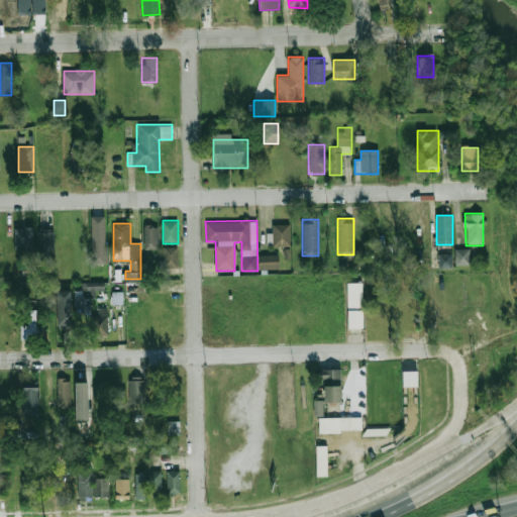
[(92,257),(105,257),(105,224),(92,224),(92,257)]
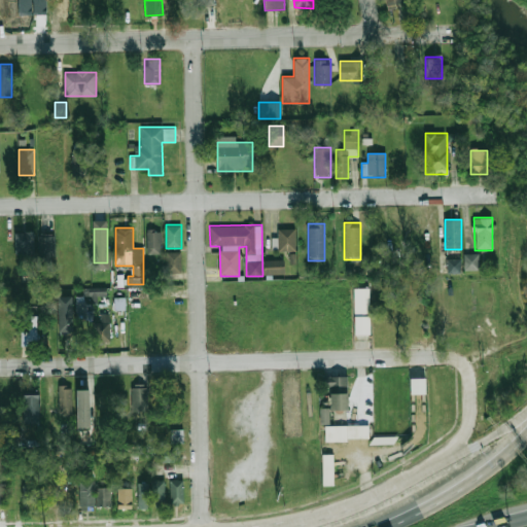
[(273,251),(295,251),(295,229),(273,229),(273,251)]
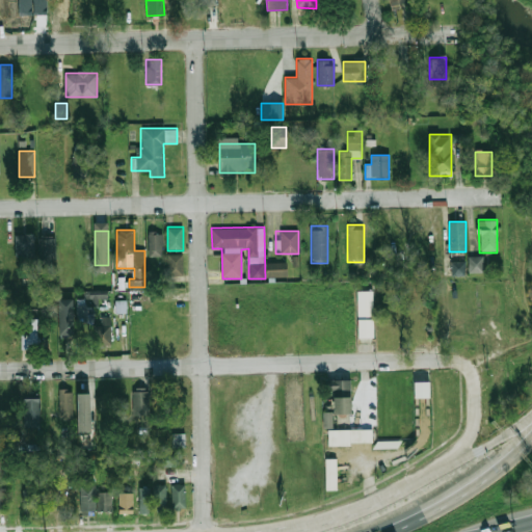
[(15,233),(15,256),(34,256),(34,233),(15,233)]
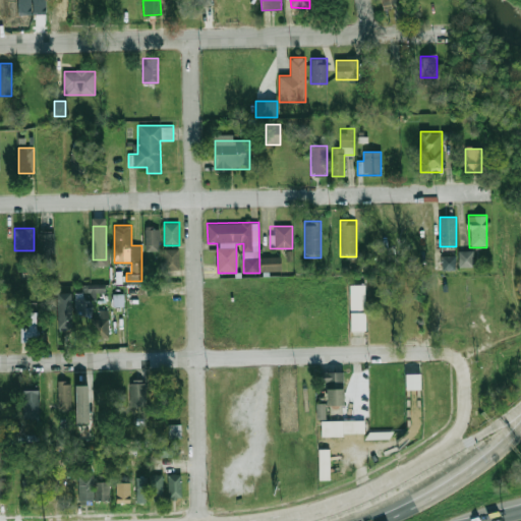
[(159,250),(159,228),(145,228),(145,250),(159,250)]
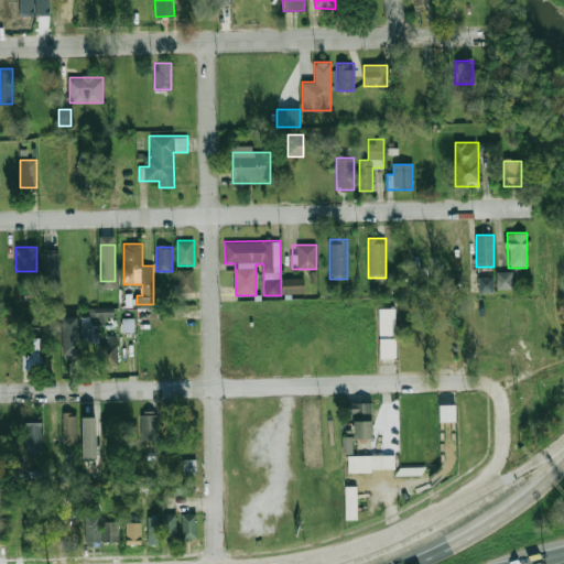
[(40,282),(58,282),(58,248),(40,248),(40,282)]
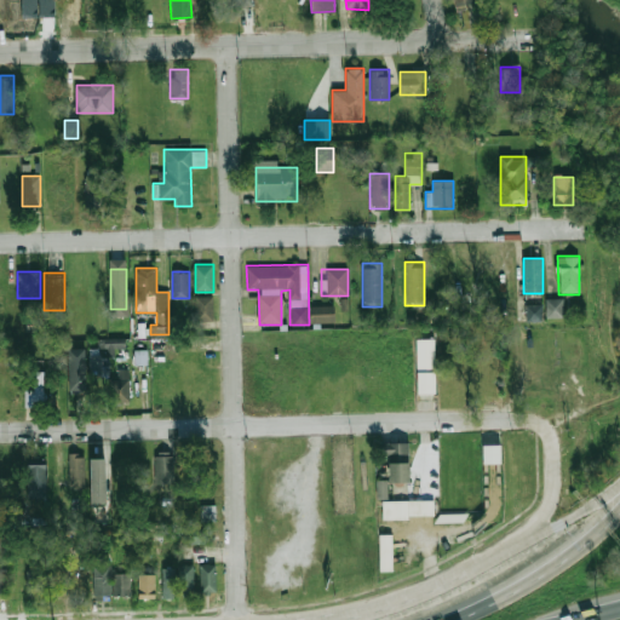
[(213,321),(213,296),(195,296),(195,321),(213,321)]
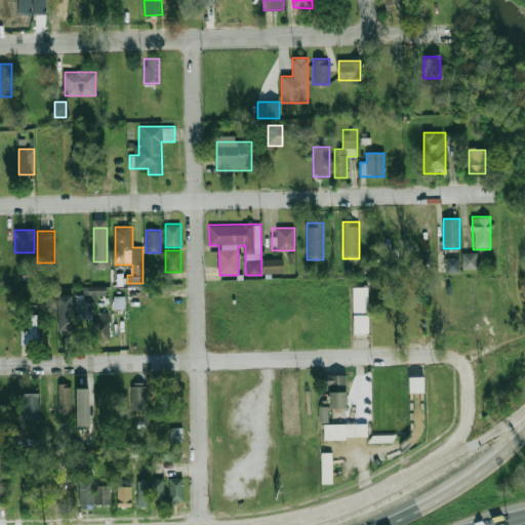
[(476,253),(461,253),(461,269),(476,269),(476,253)]
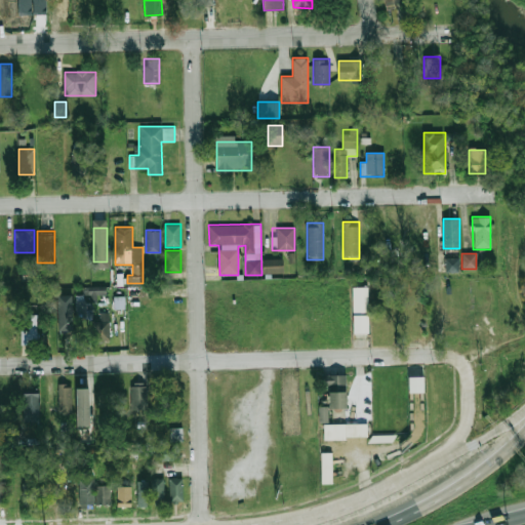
[(263,259),(263,274),(283,274),(283,259),(263,259)]
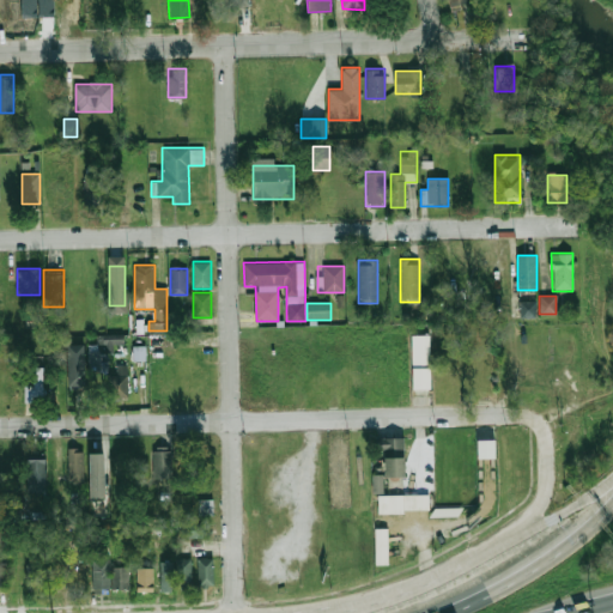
[(123,344),(122,334),(96,334),(96,345),(105,344),(105,352),(114,352),(113,344),(123,344)]
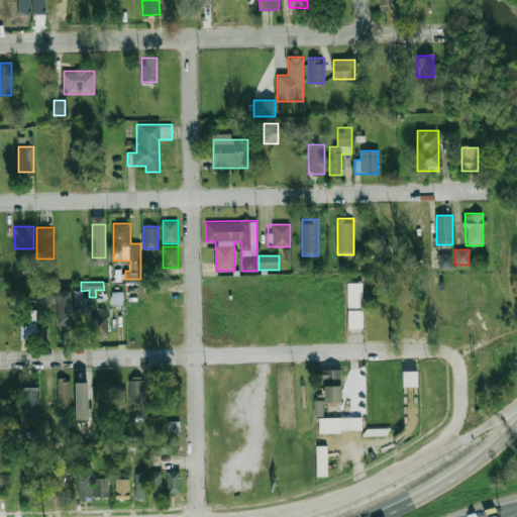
[(345,283),(359,283),(362,326),(346,326),(345,283)]
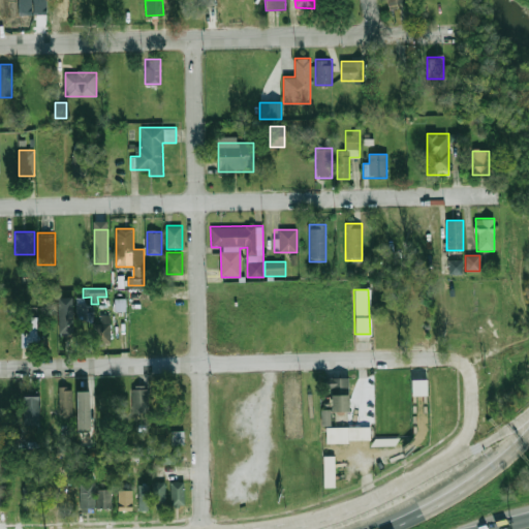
[(72,297),(59,297),(59,333),(72,333),(72,297)]
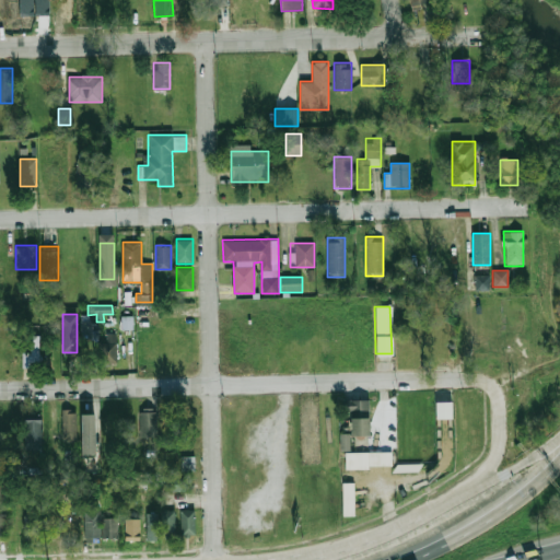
[(90,322),(81,322),(81,337),(90,337),(90,322)]
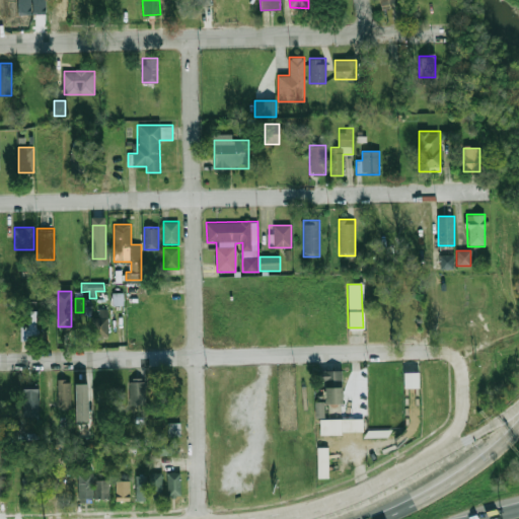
[(107,308),(92,308),(92,335),(107,335),(107,308)]
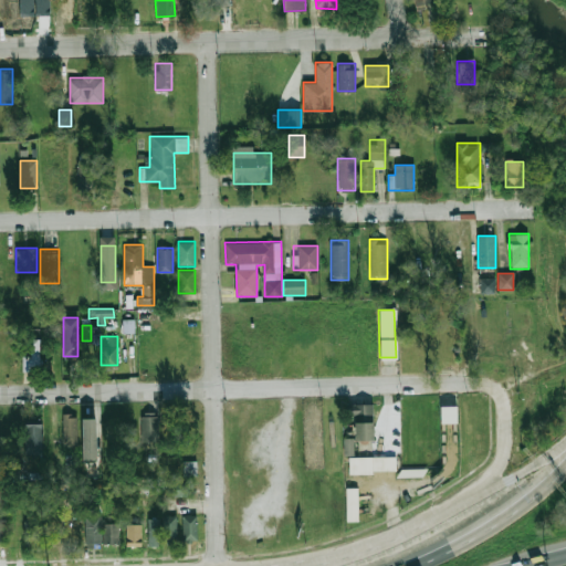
[(40,367),(40,337),(30,337),(30,367),(40,367)]
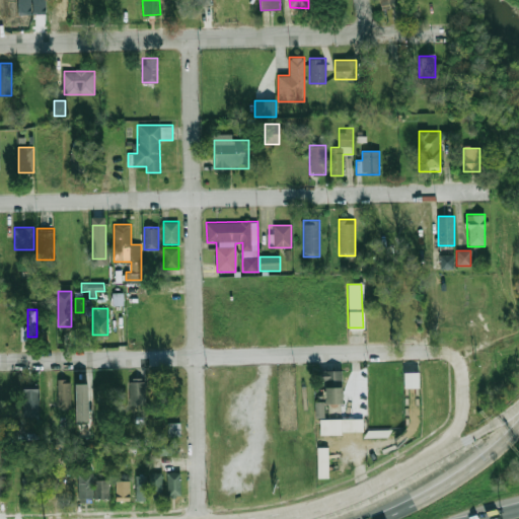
[(341,370),(341,403),(324,403),(324,381),(317,381),(317,370),(341,370)]
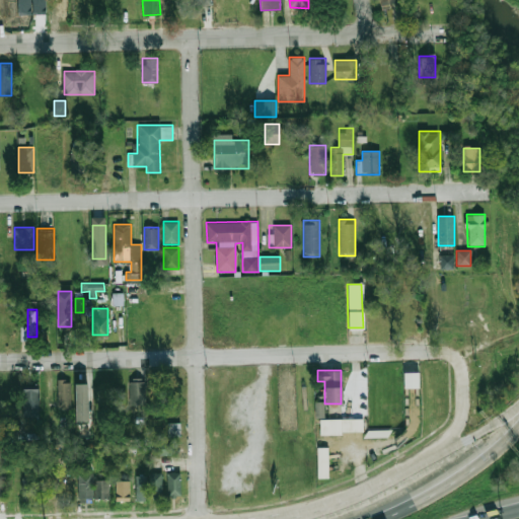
[(145,404),(145,378),(128,378),(128,404),(145,404)]
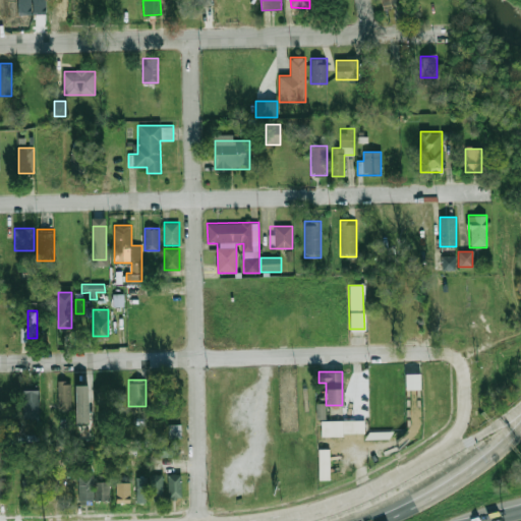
[(70,381),(58,381),(58,410),(70,410),(70,381)]
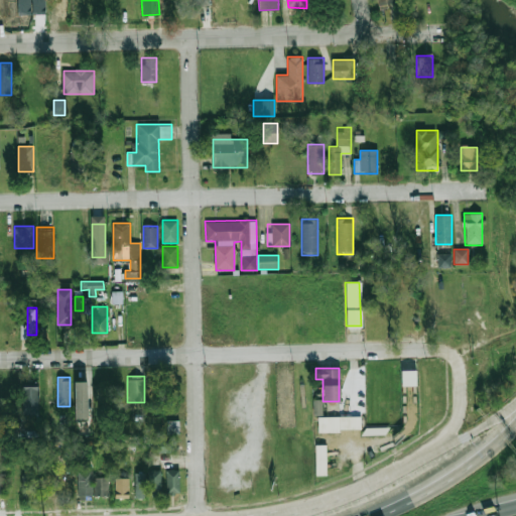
[(75,418),(88,418),(88,381),(75,381),(75,418)]
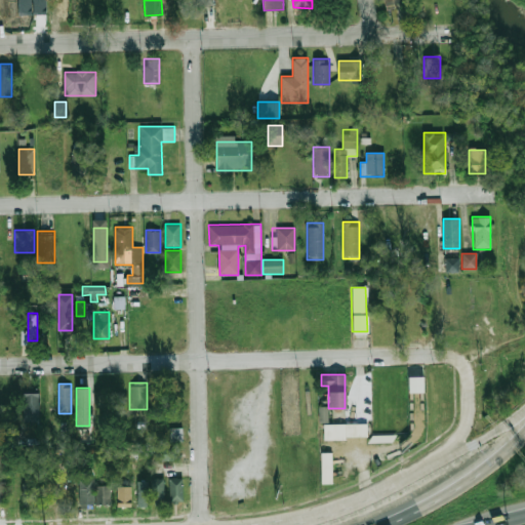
[(23,420),(39,420),(39,390),(23,390),(23,420)]
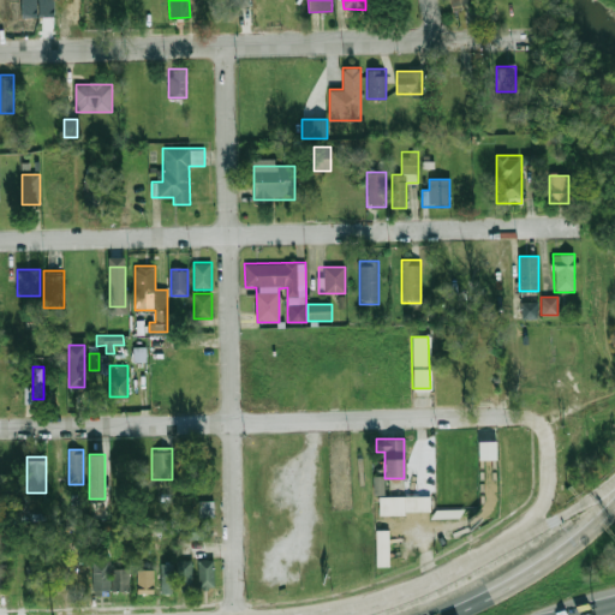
[(372,495),(383,495),(383,476),(372,476),(372,495)]
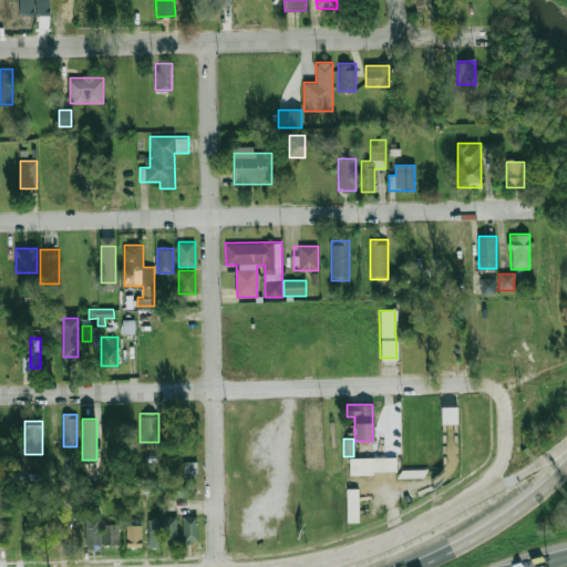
[(348,457),(395,457),(395,471),(371,471),(371,474),(348,474),(348,457)]
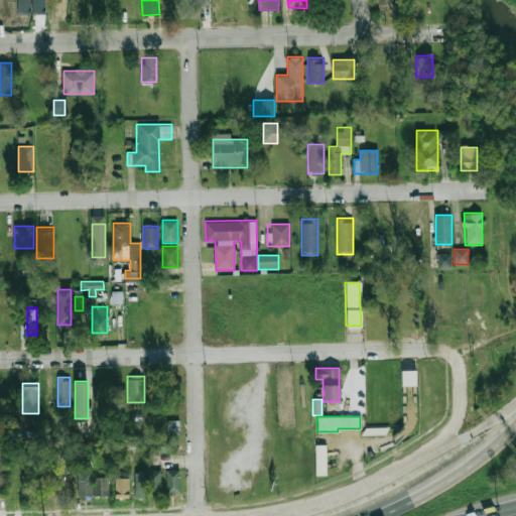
[(166,433),(179,433),(179,420),(166,420),(166,433)]
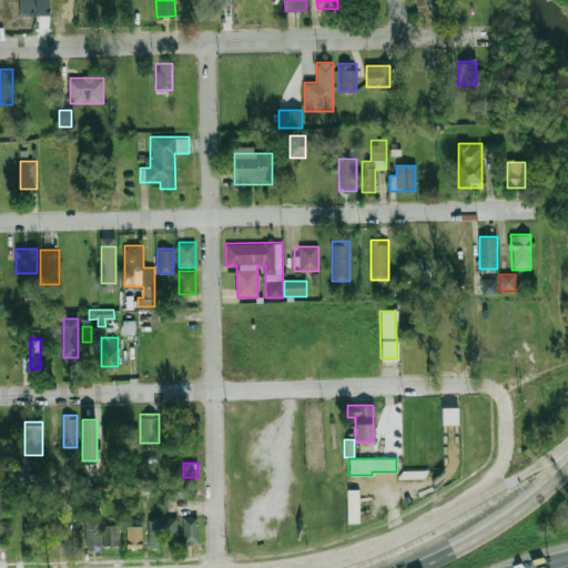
[(194,498),(194,483),(169,483),(169,498),(194,498)]
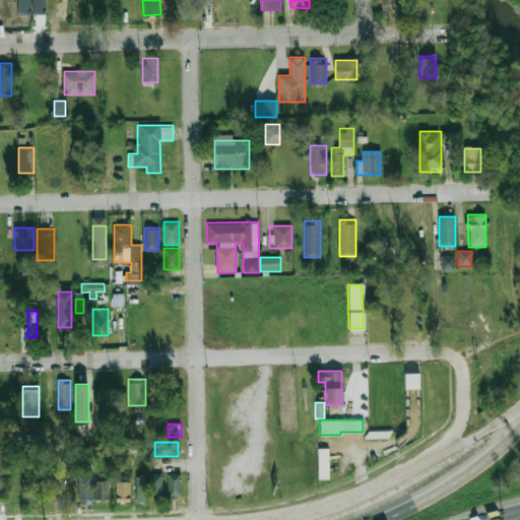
[(317,448),(327,448),(327,478),(317,478),(317,448)]
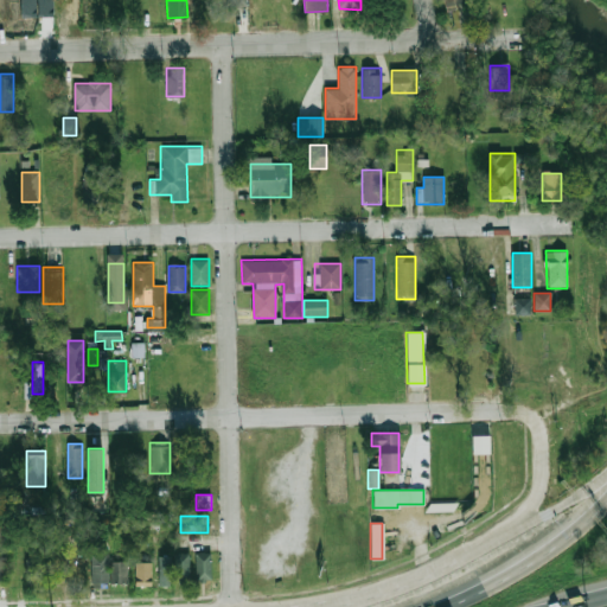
[(196,553),(196,581),(211,581),(211,553),(196,553)]
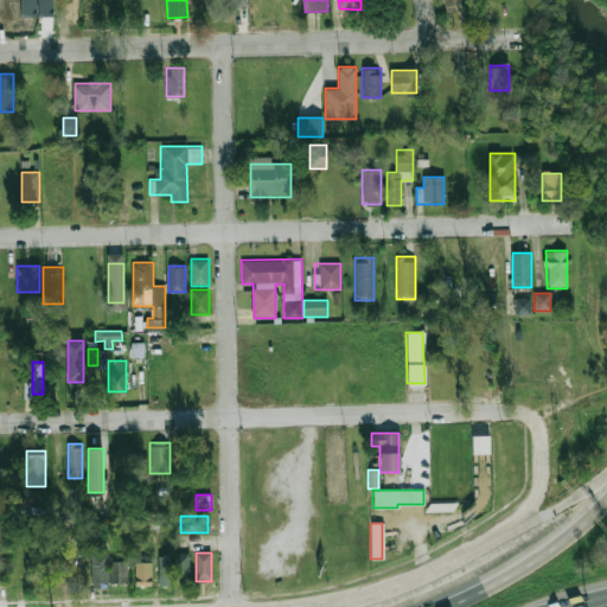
[(108,562),(108,554),(90,554),(90,586),(152,585),(152,562),(108,562)]
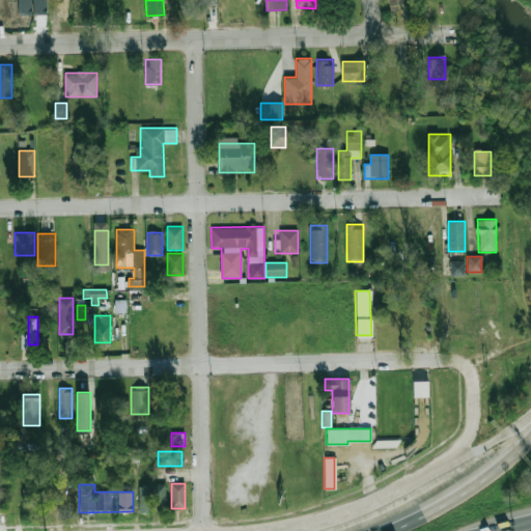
[(166,484),(151,484),(151,485),(138,485),(138,512),(150,512),(150,509),(166,508),(166,484)]
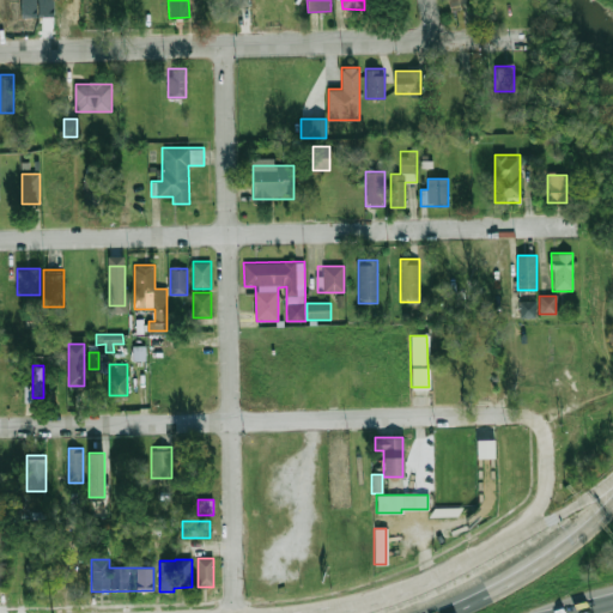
[(26,590),(43,590),(43,563),(26,563),(26,590)]
